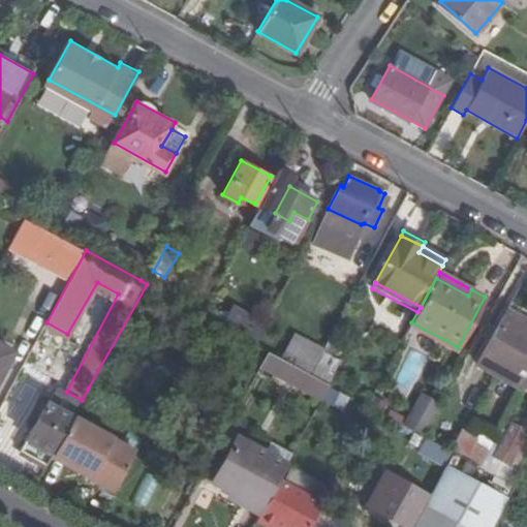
[(224,319),(253,340),(265,324),(236,303),(224,319)]
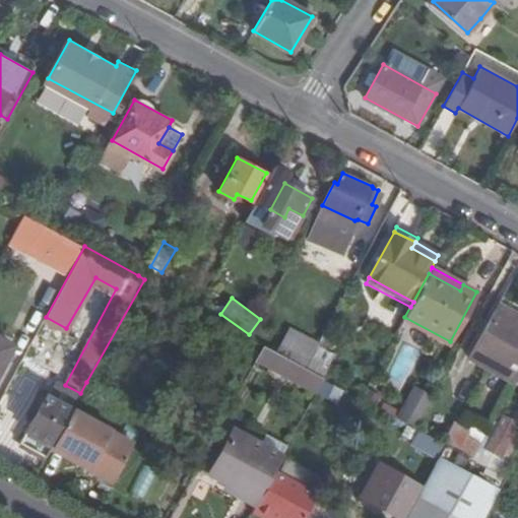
[(517,314),(499,304),(469,358),(515,382),(517,379),(517,314)]
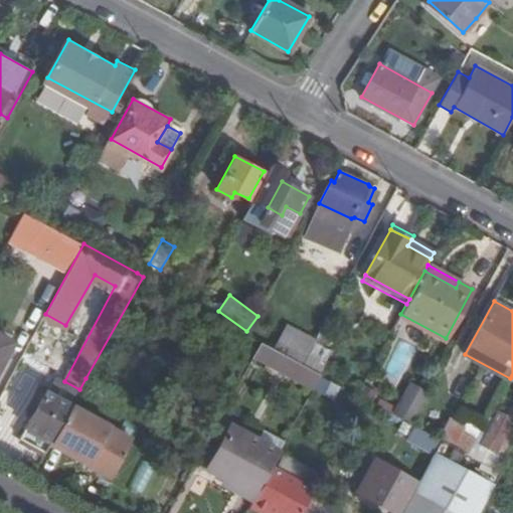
[(303,364),(315,340),(288,325),(280,340),(275,336),(270,346),(280,351),(303,364)]
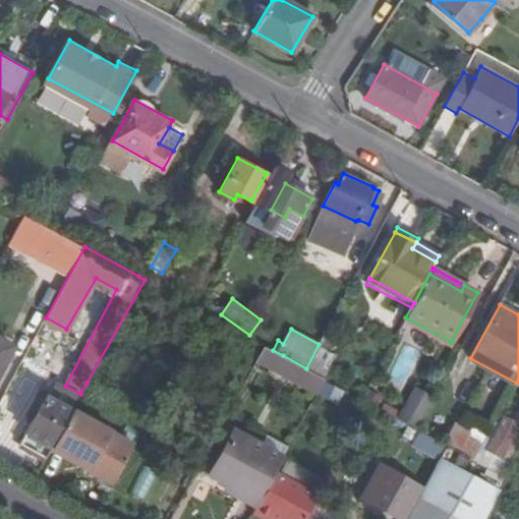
[(0,368),(13,346),(0,339),(0,368)]
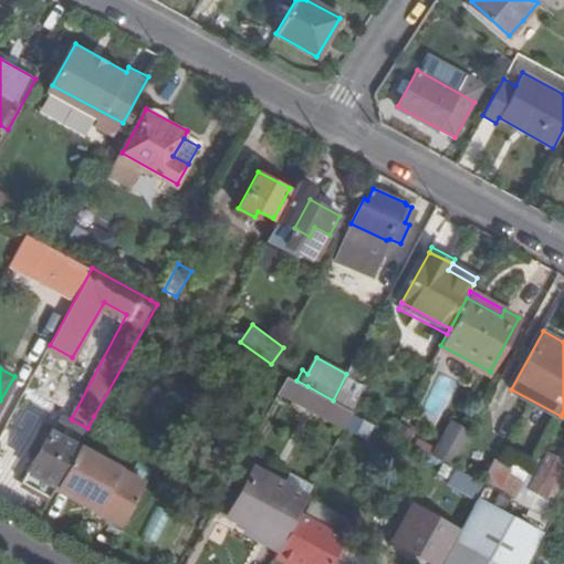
[(307,386),(296,380),(289,376),(281,390),(300,401),(307,386)]
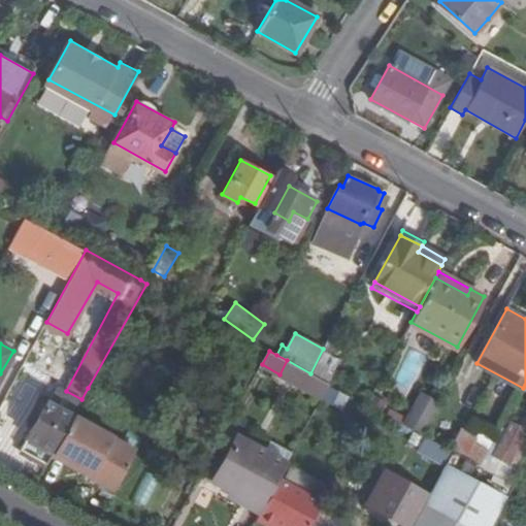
[(311,374),(310,373),(287,360),(280,374),(304,389),(311,374)]
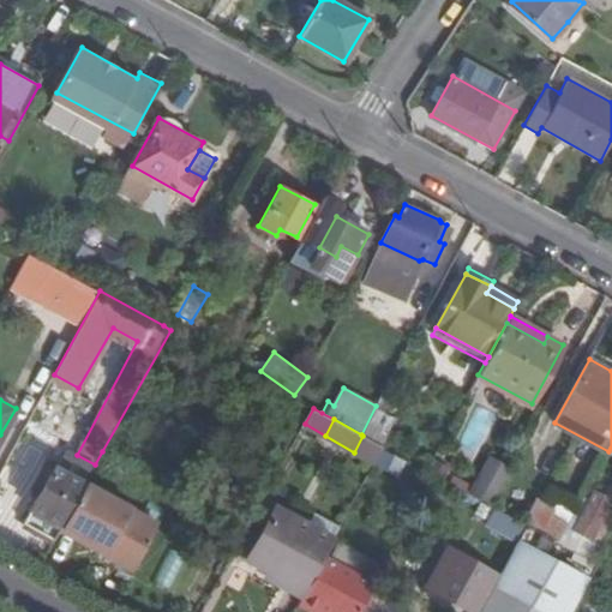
[(375,463),(384,447),(363,436),(354,453),(375,463)]
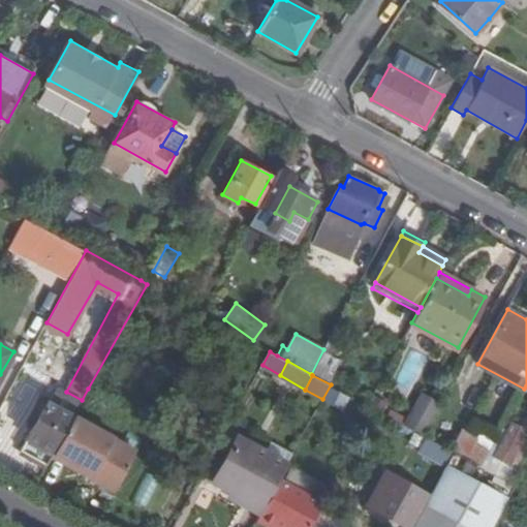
[(93,392),(88,389),(82,400),(110,416),(119,401),(95,388),(93,392)]
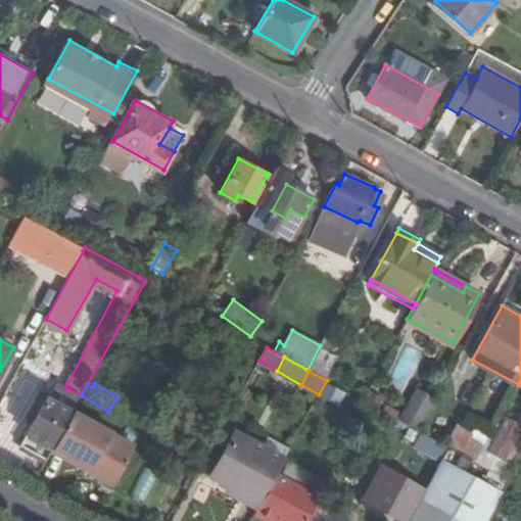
[(52,446),(73,411),(41,392),(29,414),(35,417),(20,443),(46,459),(52,446)]
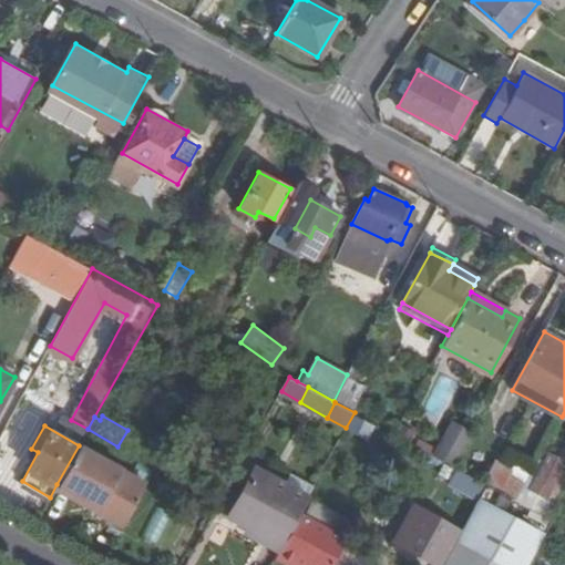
[(437,454),(454,463),(470,435),(452,425),(437,454)]
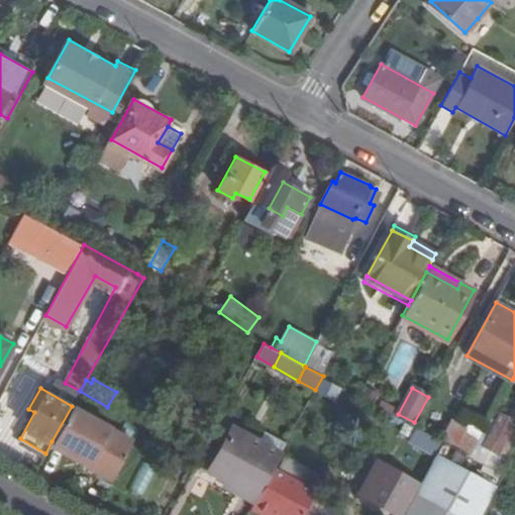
[(111,478),(131,439),(72,406),(52,441),(91,462),(90,466),(111,478)]
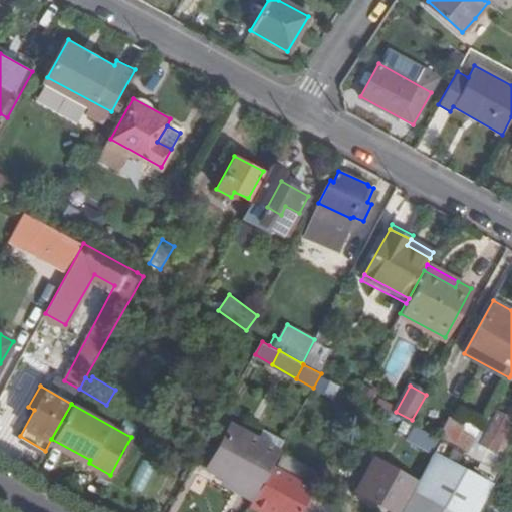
[(494,451),(511,421),(511,418),(497,411),(480,443),(494,451)]
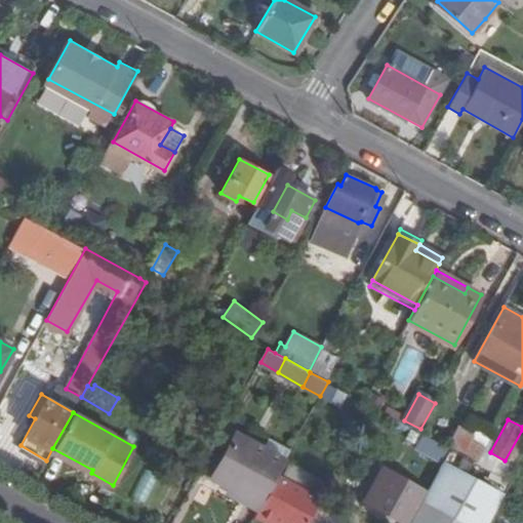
[(450,449),(477,464),(484,450),(469,441),(471,437),(457,430),(448,447),(450,449)]
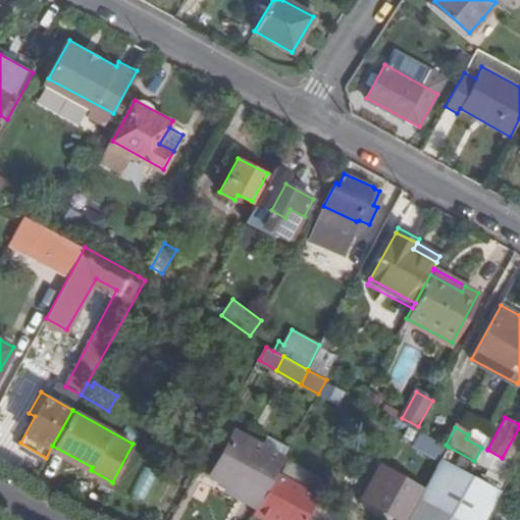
[(260,501),(277,468),(290,447),(268,435),(263,445),(236,429),(211,473),(260,501)]
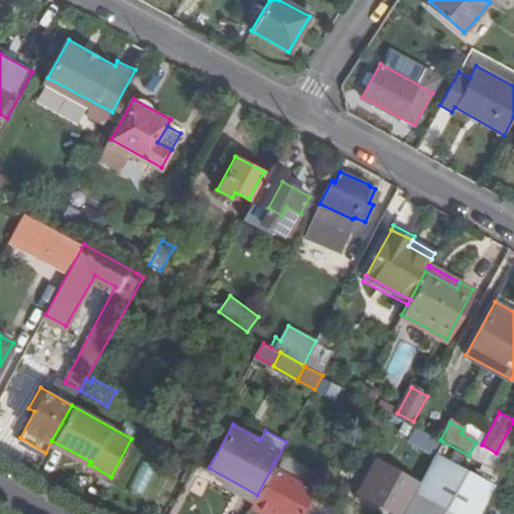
[(440,439),(415,426),(408,439),(435,455),(442,441),(440,439)]
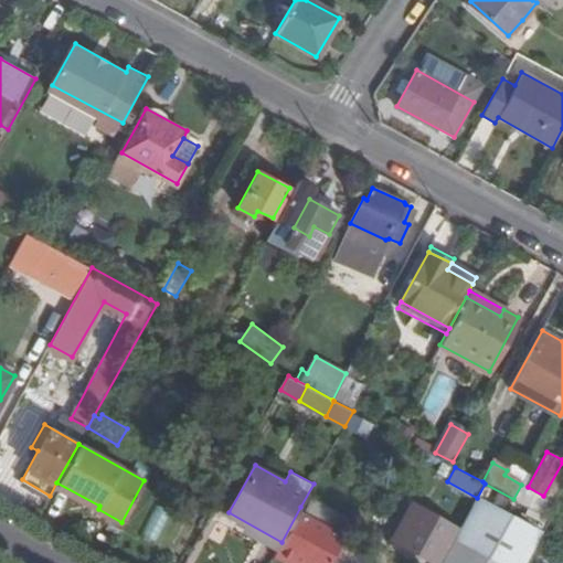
[(523,562),(541,533),(476,499),(460,528),(439,562),(523,562)]
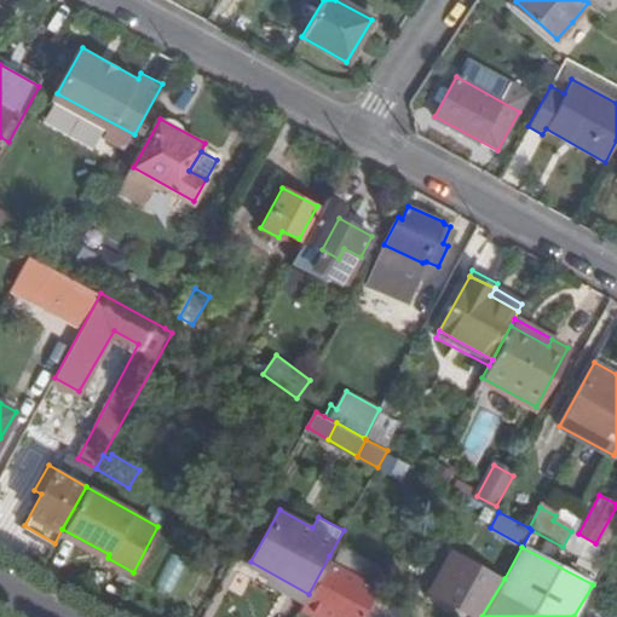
[(480,616),(482,616),(505,578),(454,549),(432,588),(432,590),(480,616)]
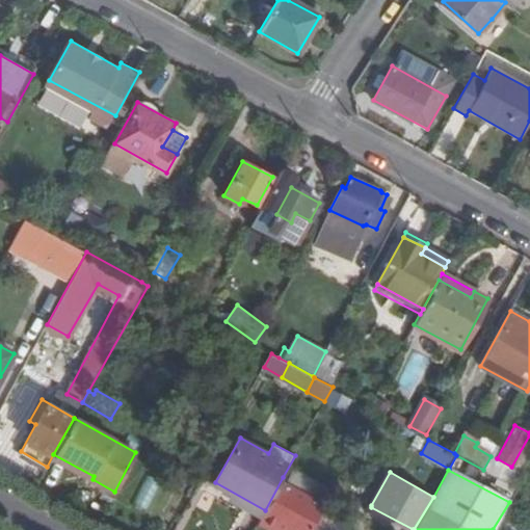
[(265,510),(259,523),(272,529),(275,529),(277,526),(284,529),(311,529),(327,502),(283,477),(265,510)]
